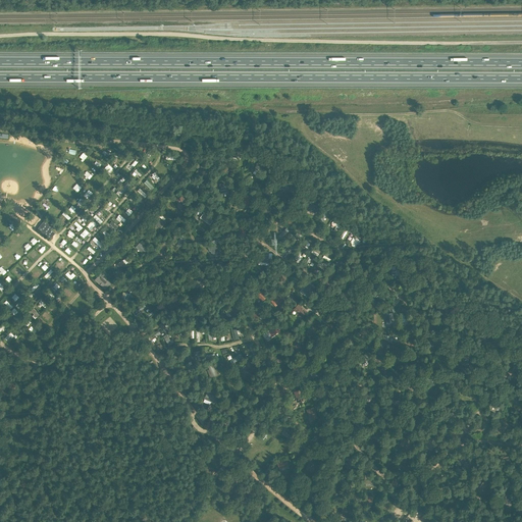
[(240,152),(242,152),(241,148),(230,150),(232,158),(240,156),(240,152)]
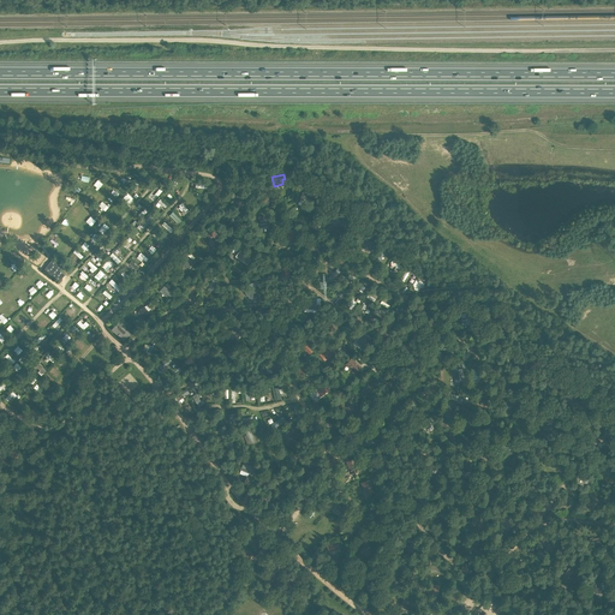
[(174,178),(168,189),(172,191),(178,180),(174,178)]
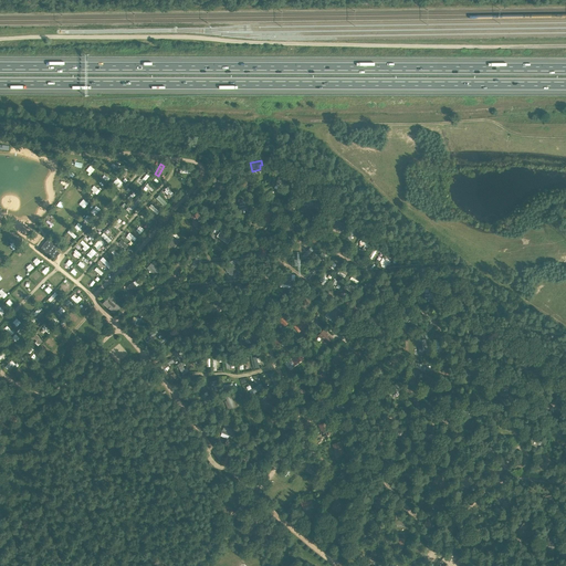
[(148,173),(142,180),(144,182),(150,175),(148,173)]
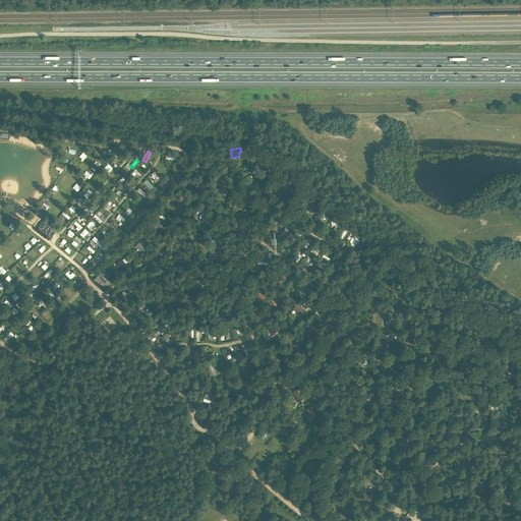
[(264,166),(256,164),(253,171),(261,174),(264,166)]
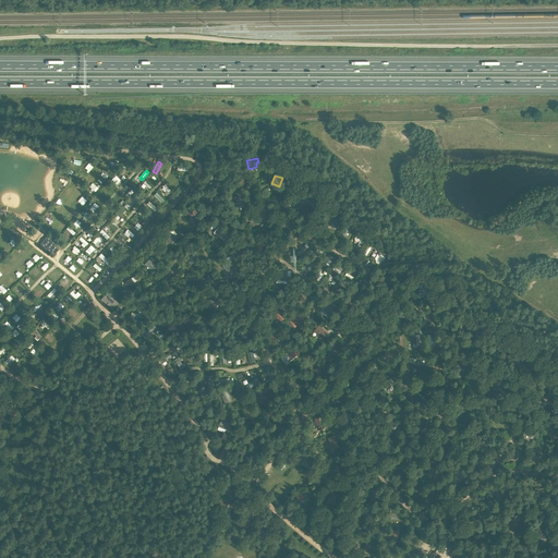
[(216,192),(222,183),(215,178),(209,184),(214,187),(213,190),(216,192)]
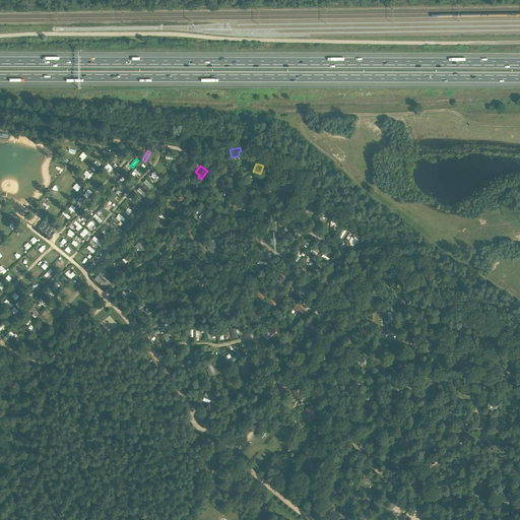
[(153,172),(151,174),(155,179),(156,180),(158,181),(158,182),(160,180),(153,172)]
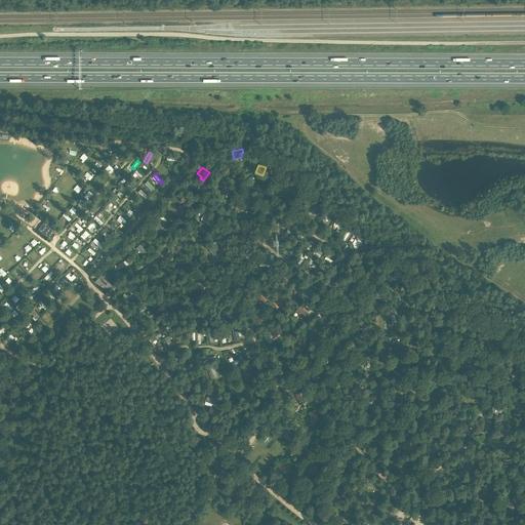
[(189,176),(184,186),(187,188),(193,178),(189,176)]
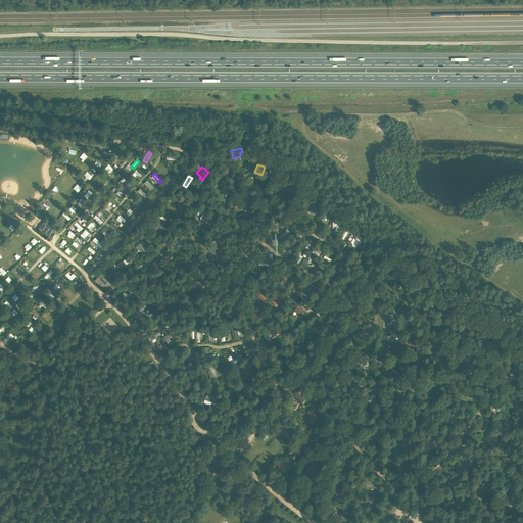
[(278,180),(278,184),(279,184),(279,189),(280,189),(288,190),(289,184),(288,184),(284,183),(284,181),(278,180)]
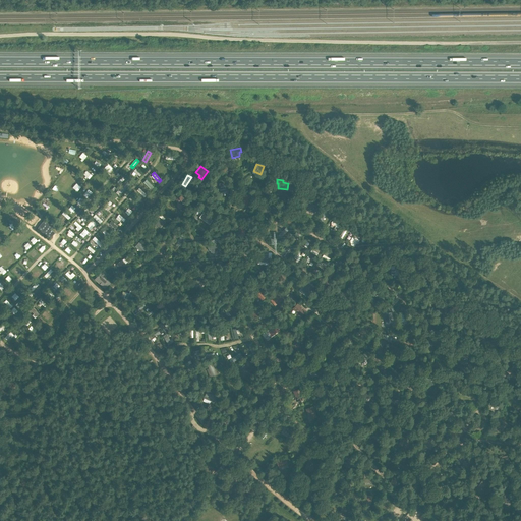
[(147,180),(143,183),(151,190),(154,187),(147,180)]
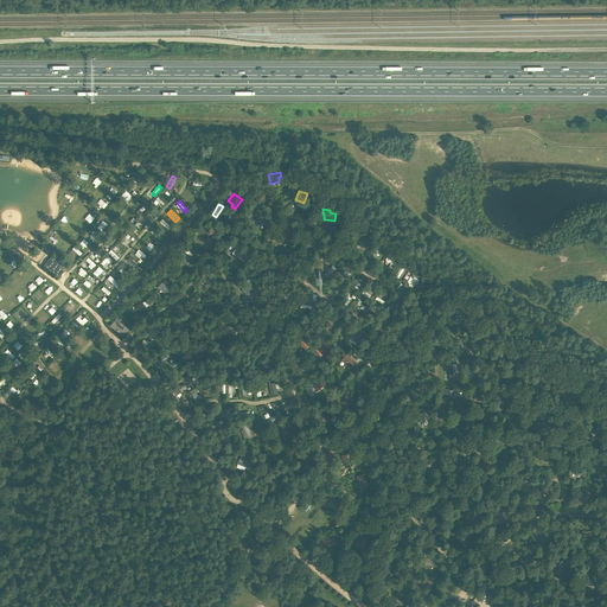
[(147,211),(136,222),(141,225),(151,215),(147,211)]
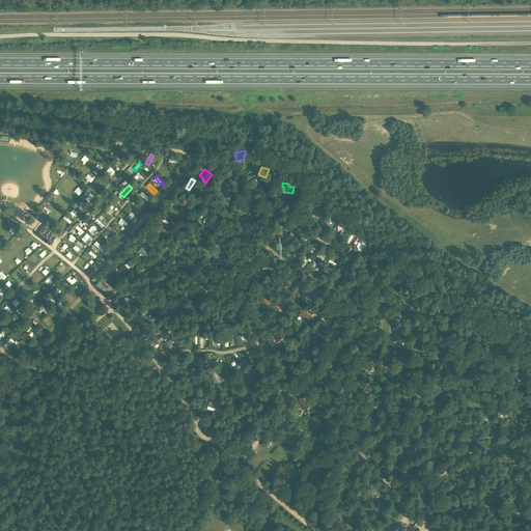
[(225,198),(233,196),(231,189),(228,189),(228,187),(223,188),(225,198)]
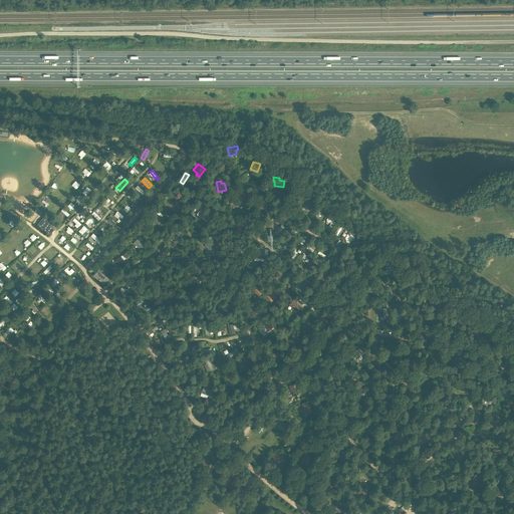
[(138,186),(136,188),(143,195),(145,193),(138,186)]
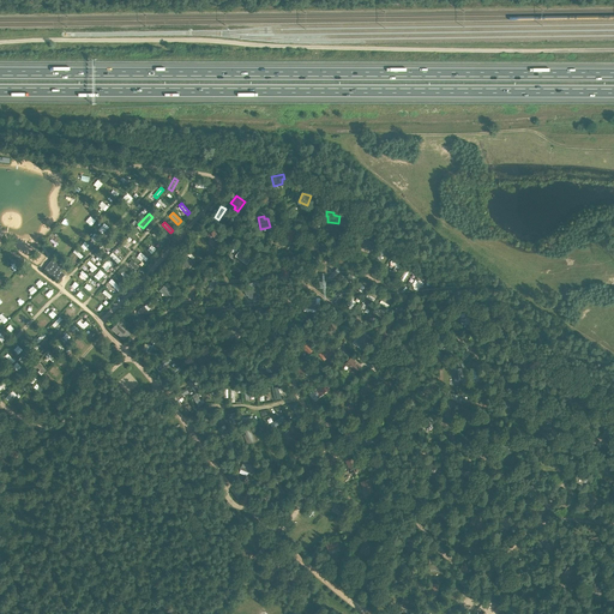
[(211,229),(205,234),(214,244),(220,239),(211,229)]
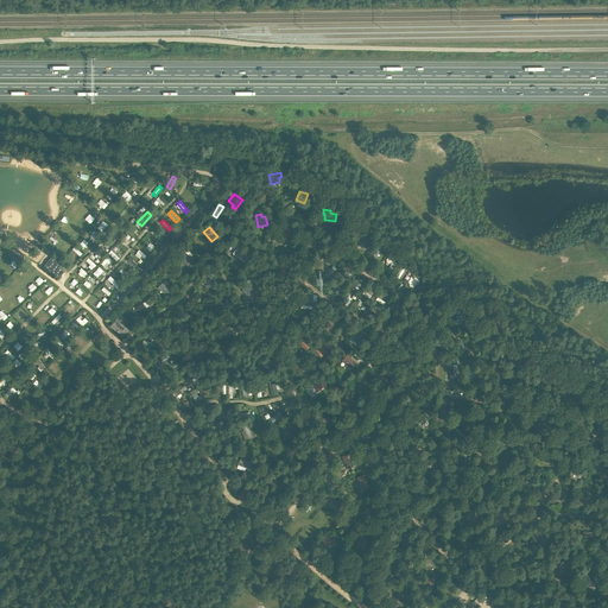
[(153,229),(151,233),(160,241),(164,238),(153,229)]
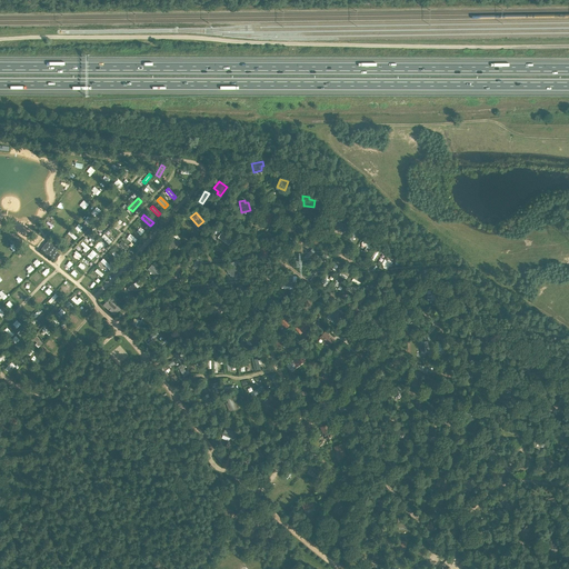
[(347,225),(340,222),(341,220),(337,219),(333,229),(345,231),(347,225)]
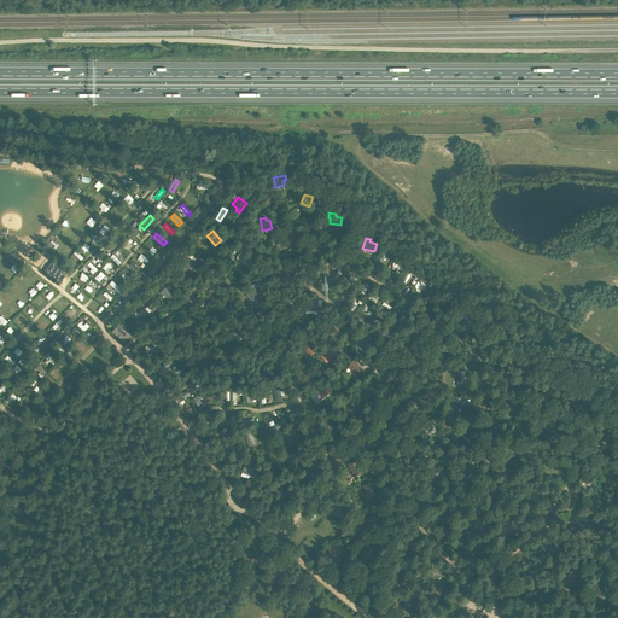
[(130,239),(123,246),(126,249),(133,242),(130,239)]
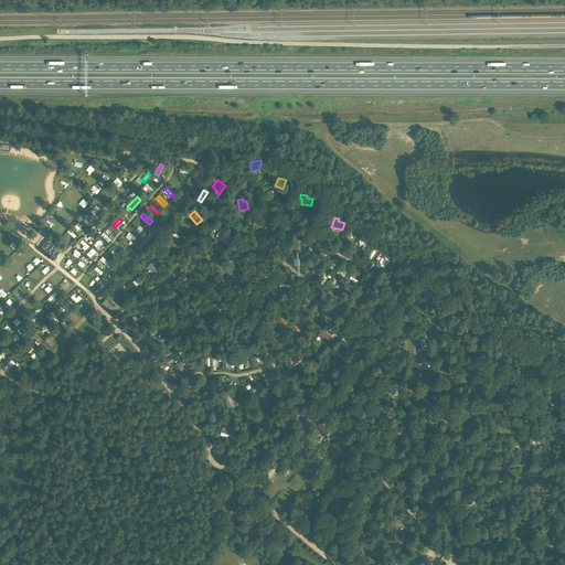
[(284,231),(292,230),(292,223),(286,223),(286,221),(283,221),(284,231)]
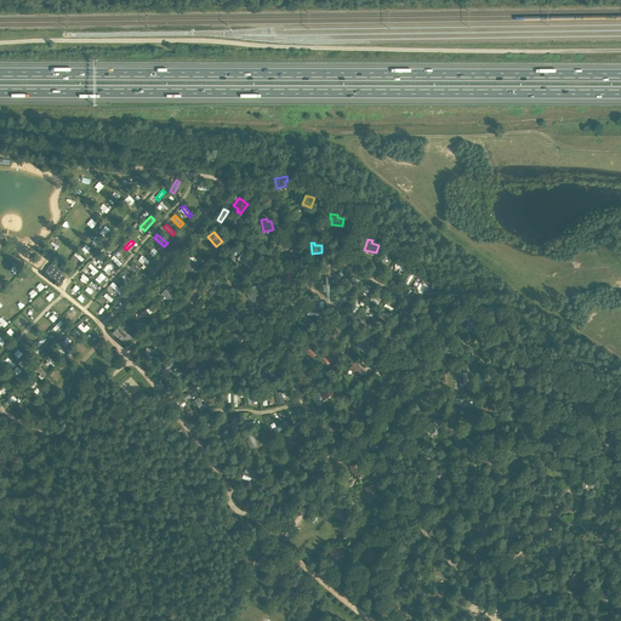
[(386,250),(379,262),(382,265),(389,252),(386,250)]
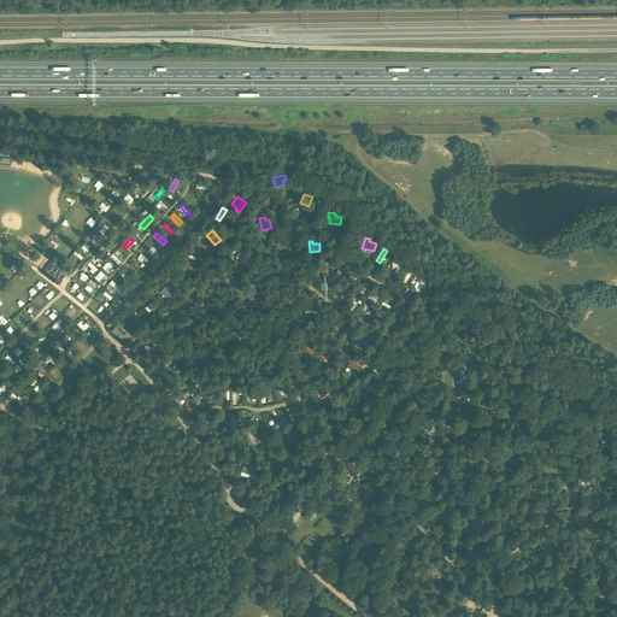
[(76,251),(74,253),(81,260),(83,258),(76,251)]
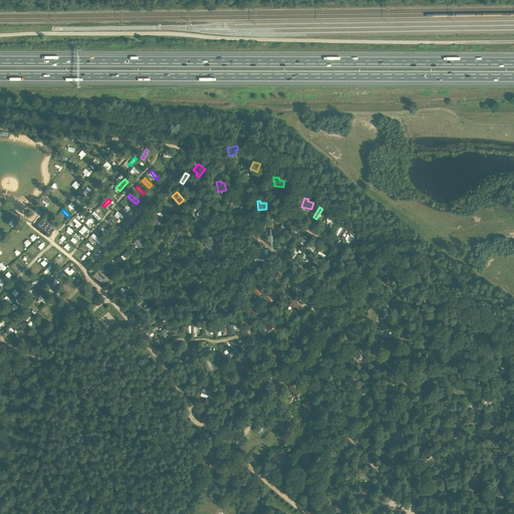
[(207,215),(200,210),(197,215),(207,222),(210,217),(208,215),(209,214),(208,213),(207,215)]
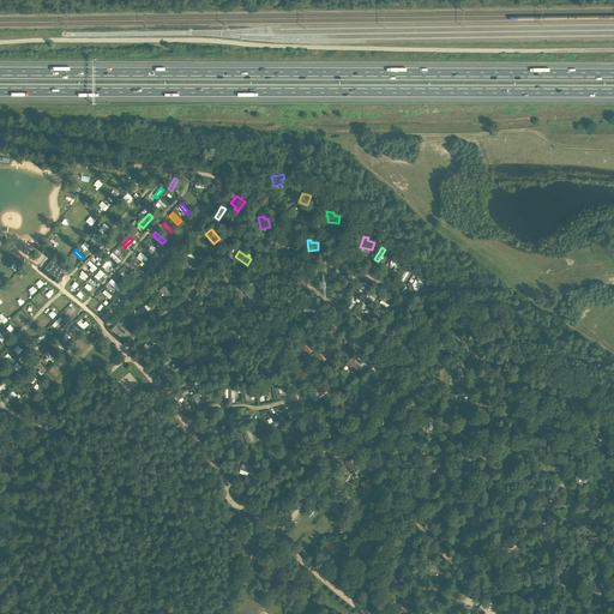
[(113,252),(109,256),(118,264),(120,260),(113,252)]
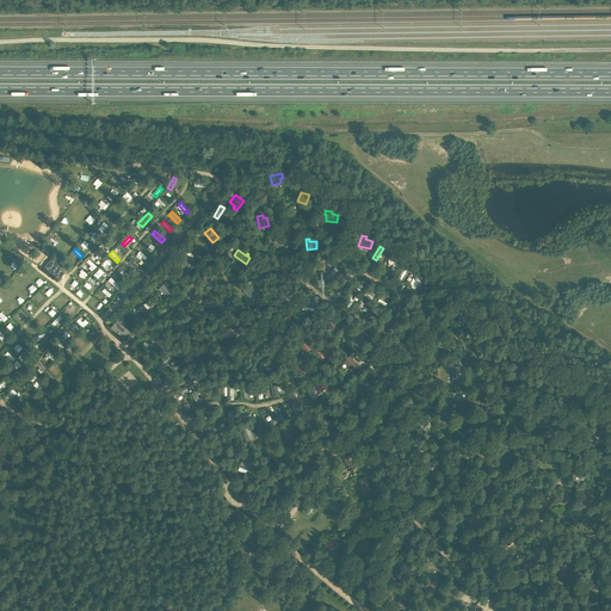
[(195,260),(186,254),(181,260),(189,267),(195,260)]
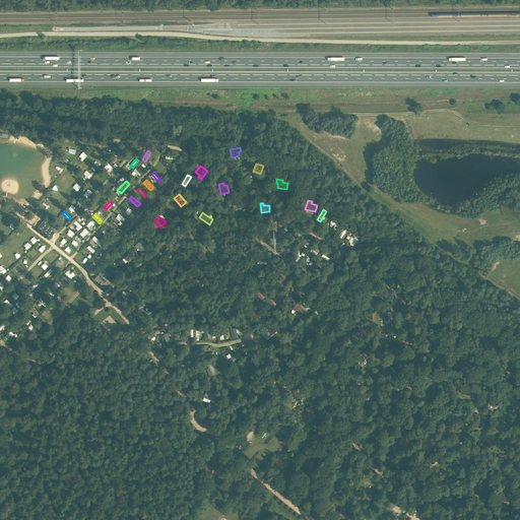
[(332,219),(330,222),(338,228),(339,225),(332,219)]
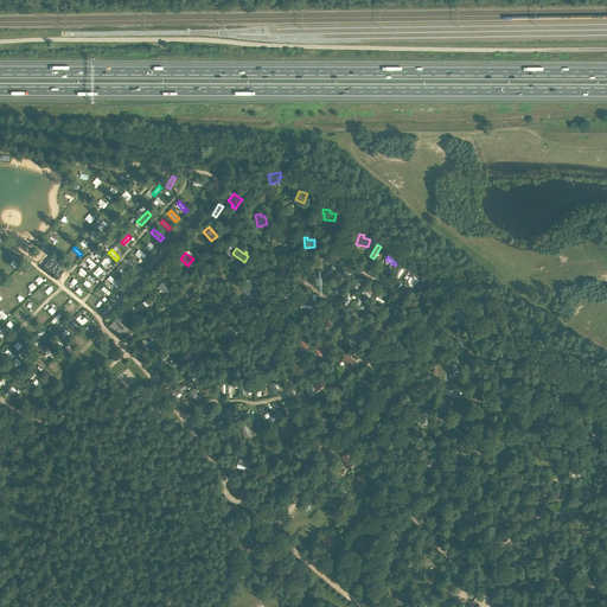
[(51,257),(44,267),(58,279),(64,272),(59,267),(62,264),(51,257)]
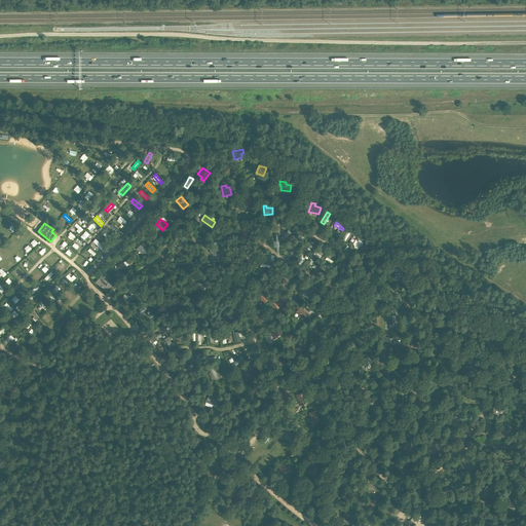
[(76,223),(74,226),(81,232),(83,230),(76,223)]
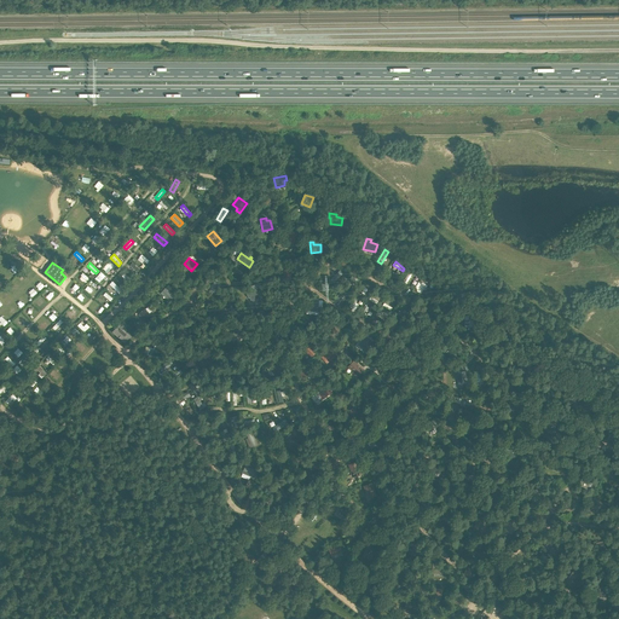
[(340,271),(330,279),(334,283),(342,273),(340,271)]
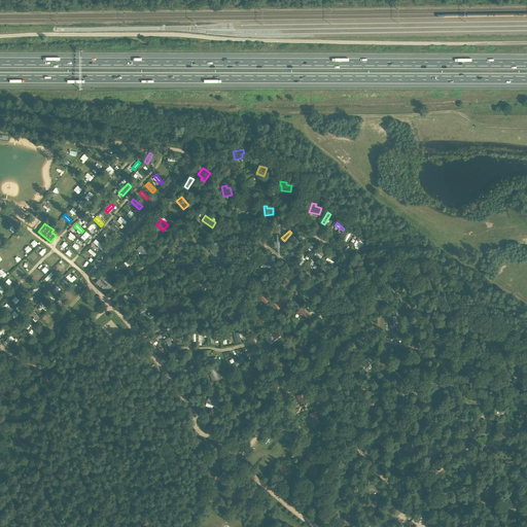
[(106,233),(104,235),(110,241),(112,239),(106,233)]
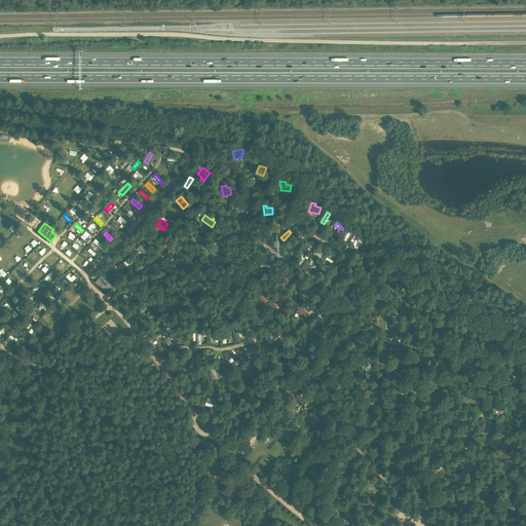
[(308,238),(303,248),(306,250),(311,240),(308,238)]
